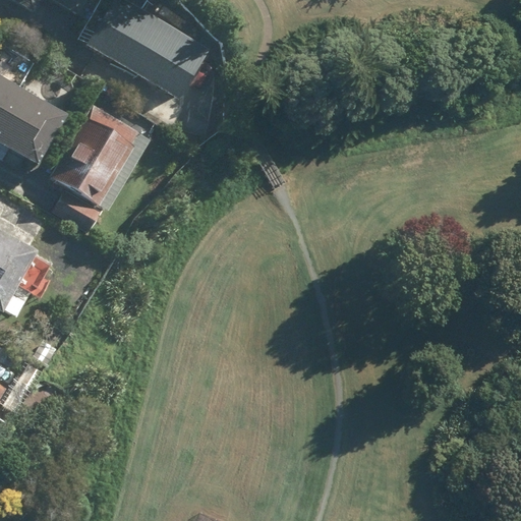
[(55,0),(78,14),(87,0),(16,0),(35,11),(41,0),(55,0)]
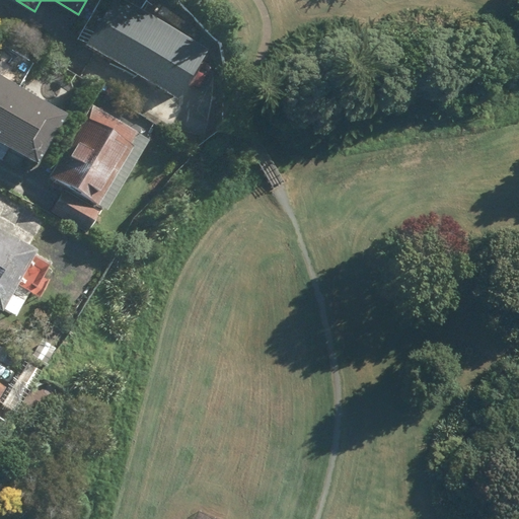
[(209,49),(130,0),(113,0),(86,44),(176,99),(209,49)]
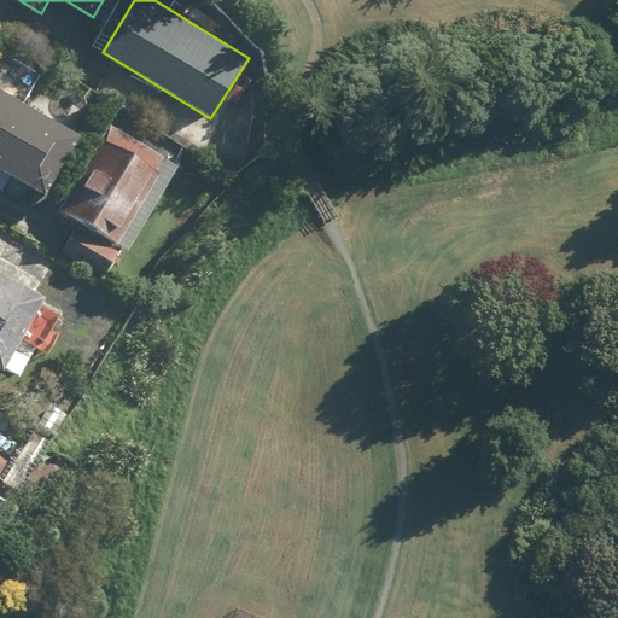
[(30,104),(42,83),(0,57),(0,165),(45,194),(82,136),(30,104)]
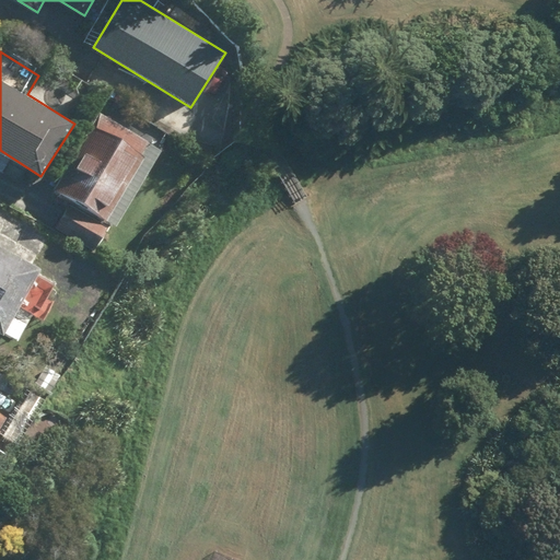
[(117,144),(93,131),(58,194),(73,202),(59,226),(100,249),(113,226),(118,230),(164,151),(126,129),(117,144)]
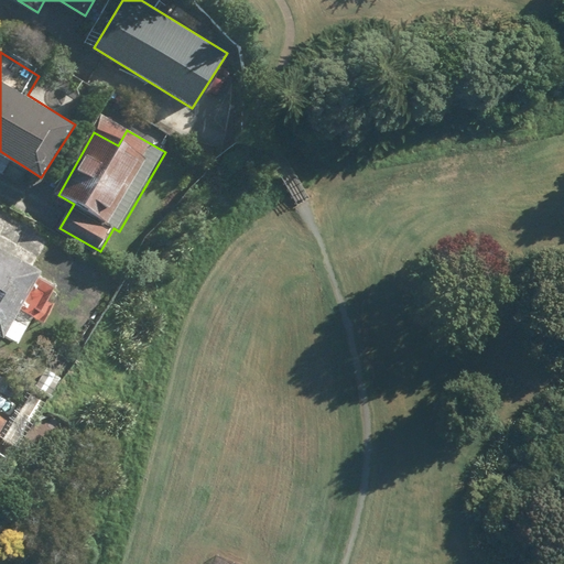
[(0,334),(7,337),(25,302),(44,312),(62,279),(0,243),(0,334)]
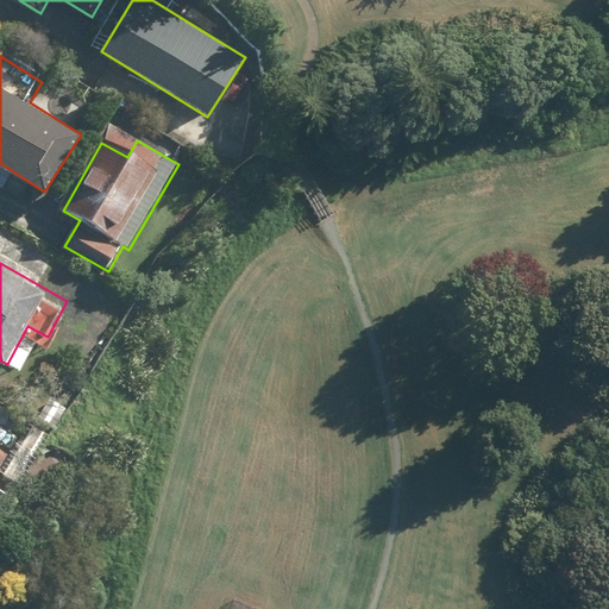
[(0,477),(11,459),(0,452),(0,477)]
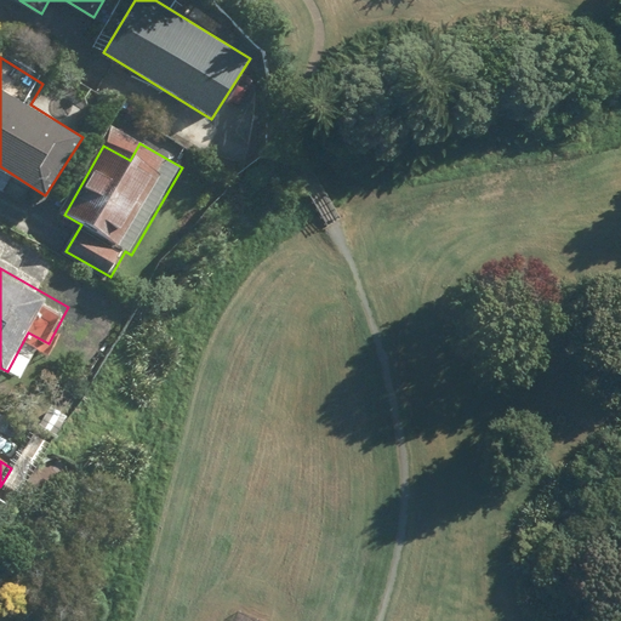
All buildings are outlined.
